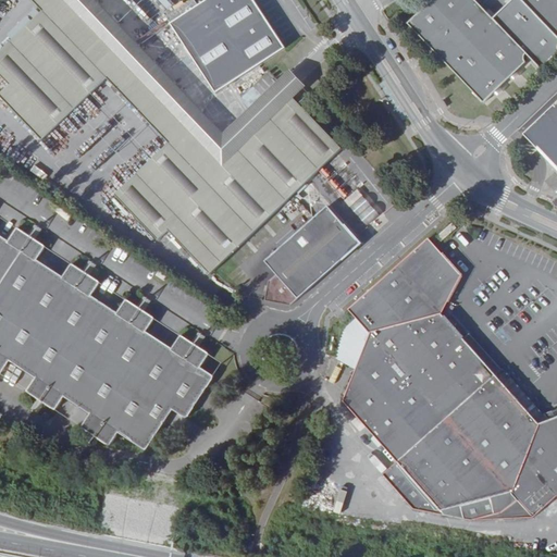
[(65,0),(52,0),(44,9),(0,50),(0,70),(10,81),(1,89),(44,136),(107,75),(123,60),(65,0)]
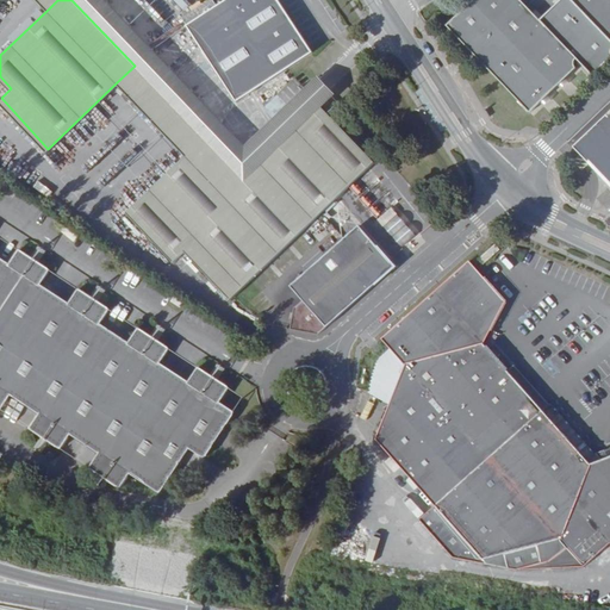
[(57,0),(38,0),(48,10),(57,0)]
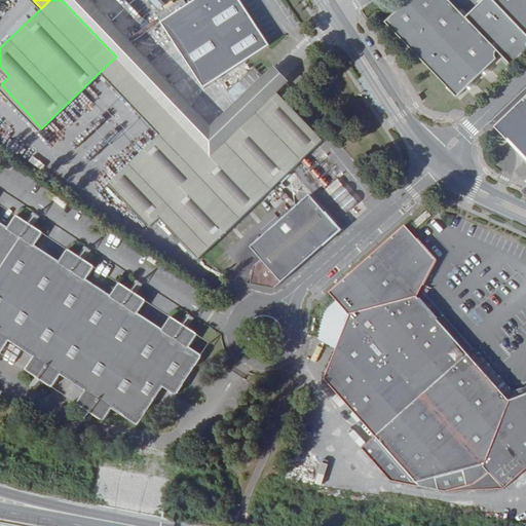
[(173,117),(194,139),(210,124),(91,0),(62,0),(116,57),(101,71),(158,132),(173,117)]
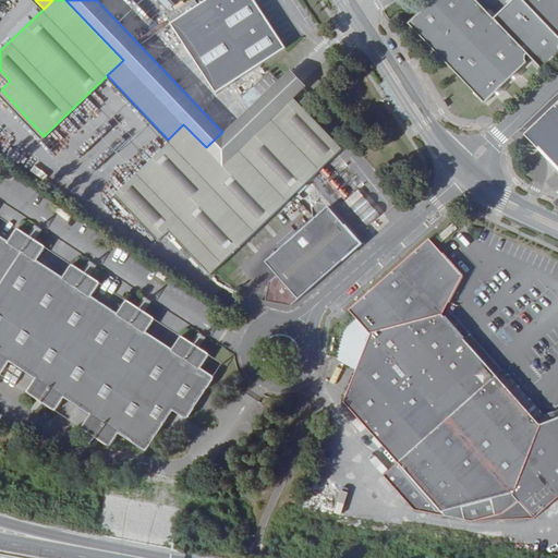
[(257,0),(201,0),(170,20),(217,89),(287,44),(257,0)]
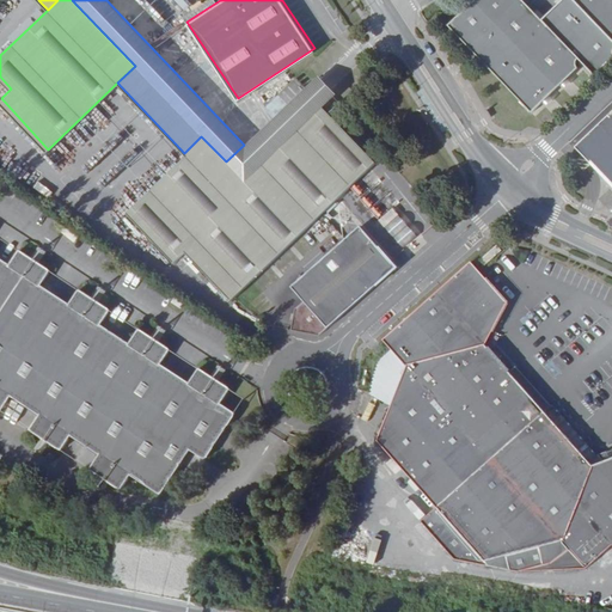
[(522,0),(475,0),(448,25),(533,114),(577,71),(575,67),(576,62),(579,61),(594,77),(611,60),(611,0),(565,0),(543,22),(522,0)]
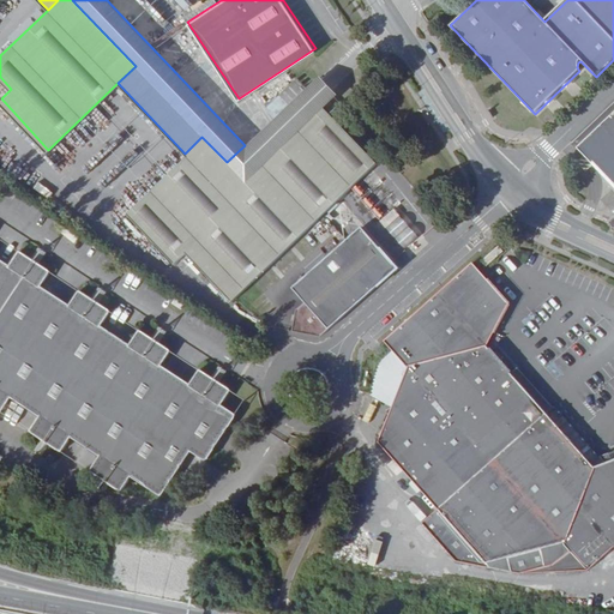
[(259,178),(331,114),(341,106),(315,78),(245,145),(227,162),(239,175),(242,172),(254,172),(259,178)]
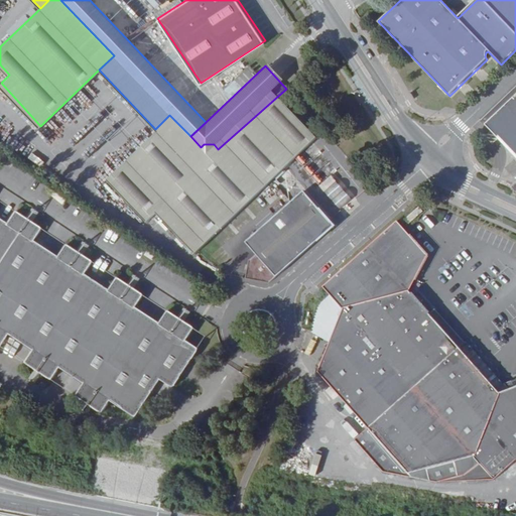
[(199,250),(317,137),(278,96),(218,149),(214,144),(204,144),(201,147),(190,136),(169,115),(155,129),(108,174),(148,217),(156,209),(198,252),(199,250)]
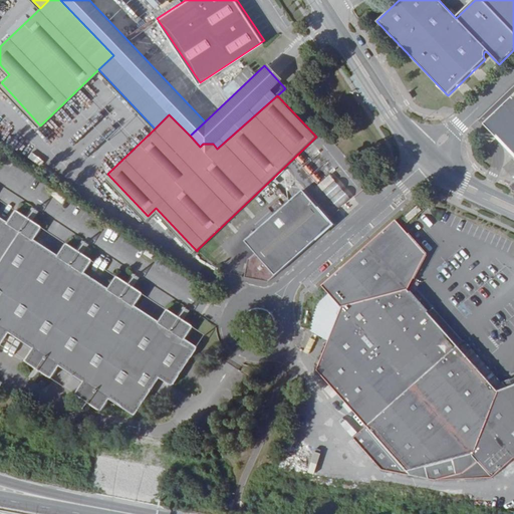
[(513,96),(513,97),(484,124),(497,138),(498,137),(513,154),(513,96)]
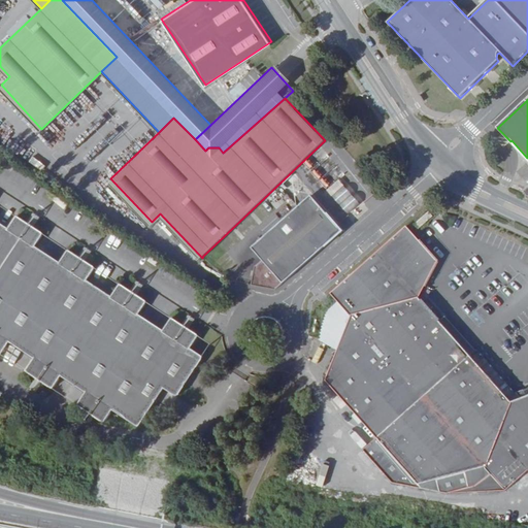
[(347,215),(359,203),(322,163),(309,174),(347,215)]
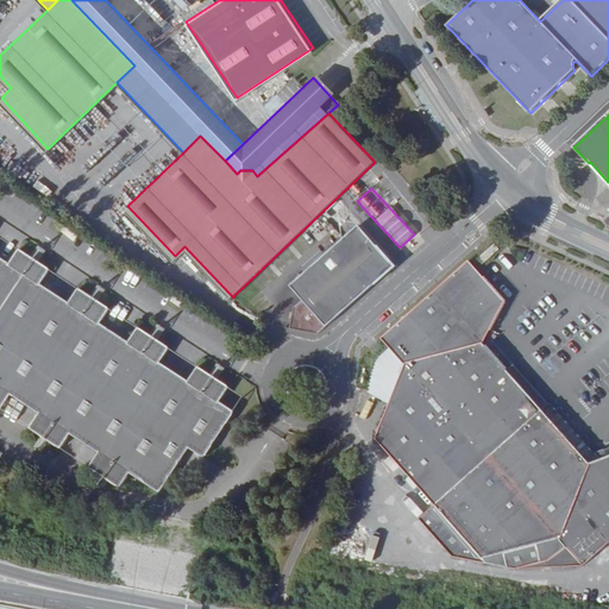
[(319,334),(395,267),(358,228),(292,288),(303,301),(296,307),(292,330),(319,334)]
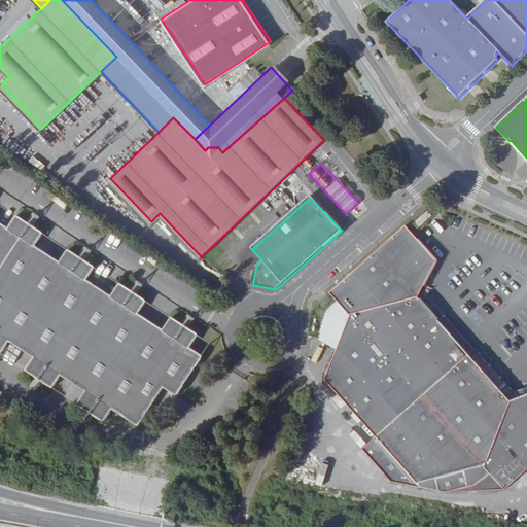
[(0,355),(1,356),(9,344),(34,359),(26,372),(53,389),(61,378),(84,392),(76,405),(103,422),(111,410),(137,426),(163,388),(175,396),(202,356),(188,348),(197,336),(170,318),(162,329),(138,315),(146,303),(119,285),(111,296),(88,282),(96,270),(69,252),(61,264),(36,248),(44,236),(20,218),(11,231),(0,222),(0,355)]
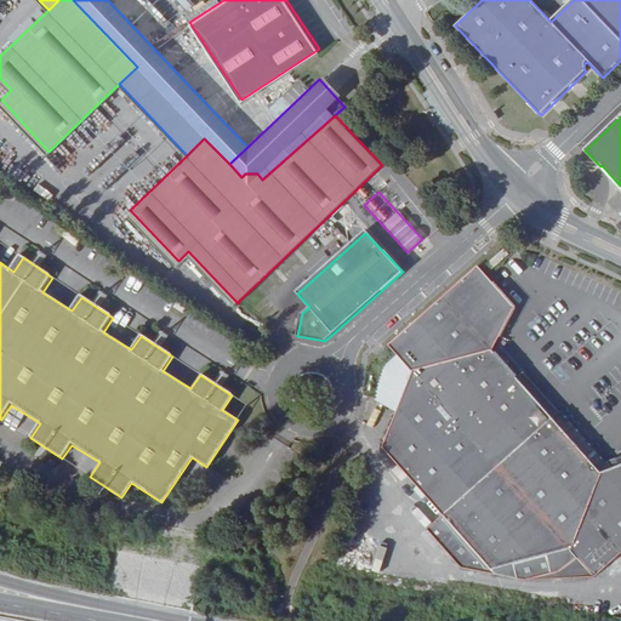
[(518,306),(489,277),(478,266),(388,345),(397,354),(415,370),(386,442),(494,567),(571,551),(602,474),(567,429),(563,425),(554,416),(542,428),(529,414),(530,387),(494,346),(518,306)]
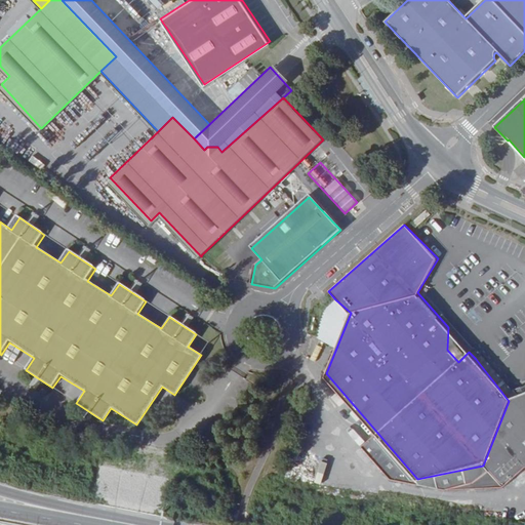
[(155,265),(158,260),(151,255),(148,260),(155,265)]
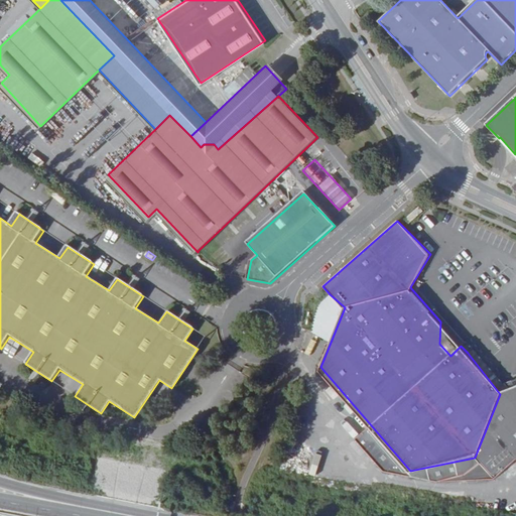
[(325,291),(321,288),(315,293),(318,296),(325,291)]
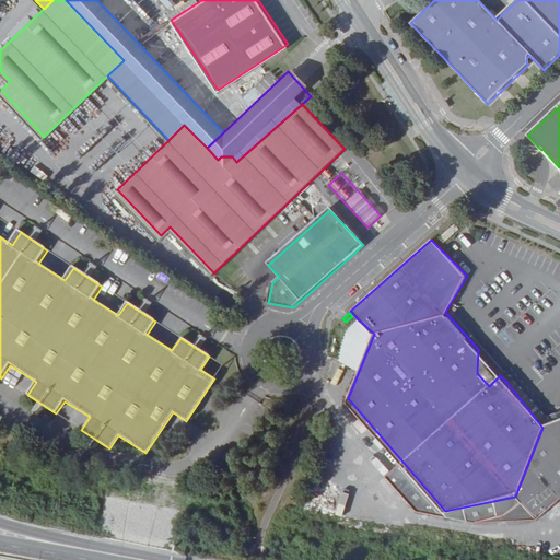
[(500,375),(478,349),(477,373),(489,386),(500,375)]
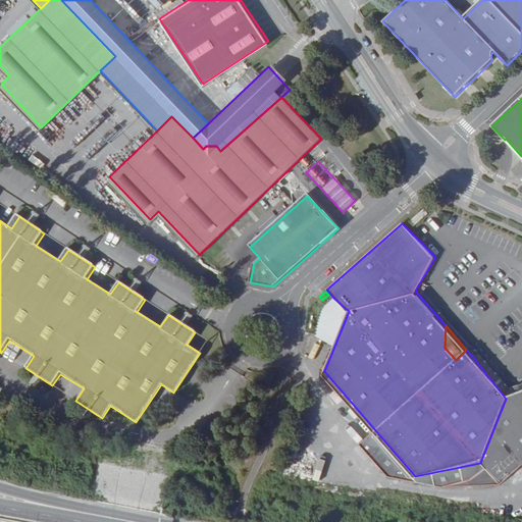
[(480,351),(473,357),(476,361),(506,399),(521,392),(521,383),(512,386),(480,351)]
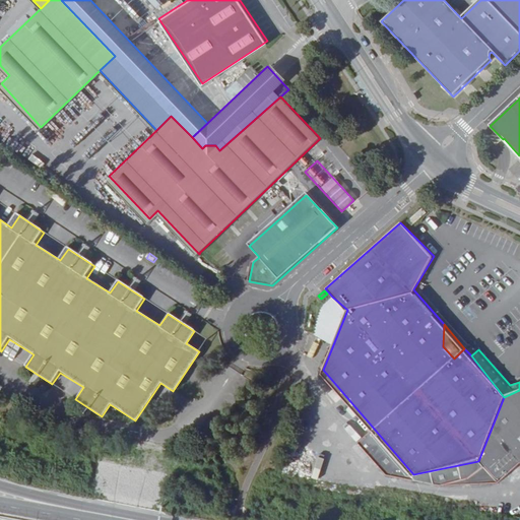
[(519,390),(504,397),(478,461),(499,483),(519,464),(519,390)]
